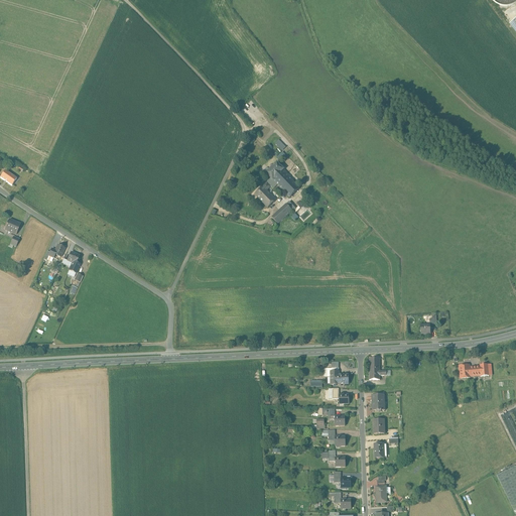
[(281,151),(285,146),(277,139),(274,143),(281,151)]
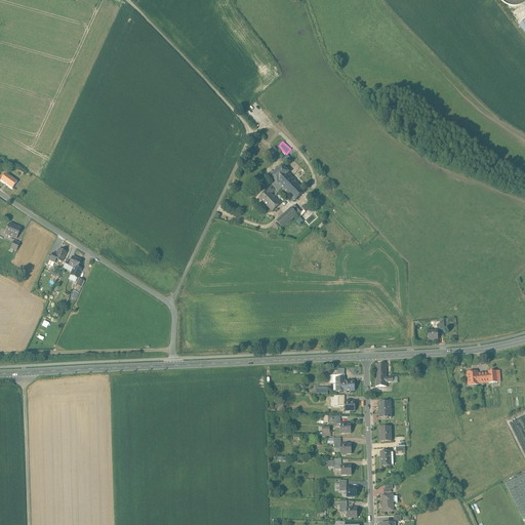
[(290,153),(284,159),(286,161),(292,156),(290,153)]
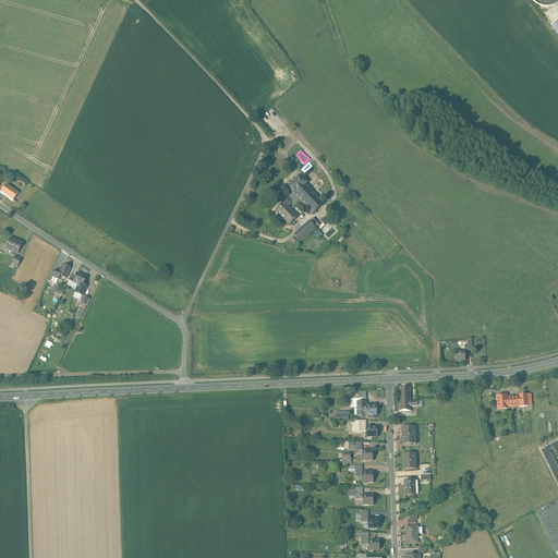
[(293,193),(289,197),(293,202),(295,204),(300,199),(313,214),(324,204),(313,193),(314,192),(307,184),(300,177),(288,187),(293,193)]
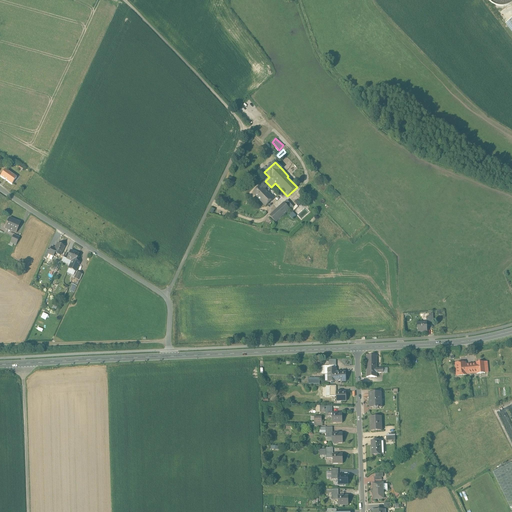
[(5,169),(0,175),(0,177),(4,181),(10,172),(5,169)]
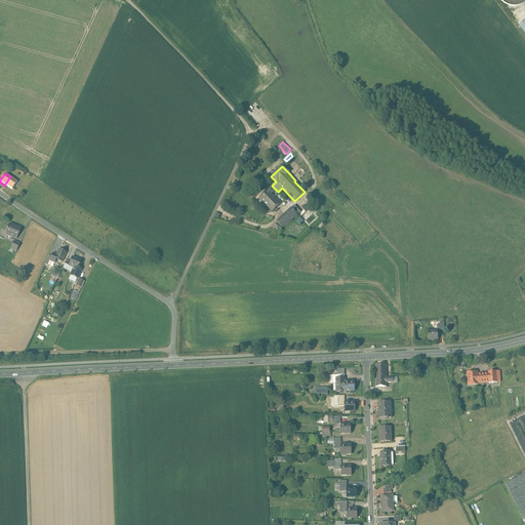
[(10,176),(4,186),(10,190),(16,180),(10,176)]
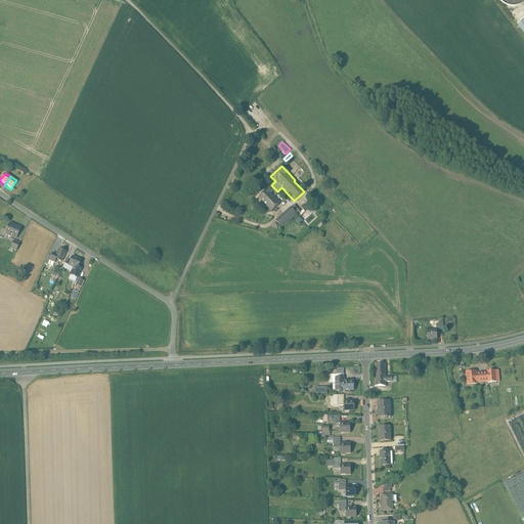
[(259,198),(272,211),(280,204),(271,193),(275,189),(271,185),(259,198)]
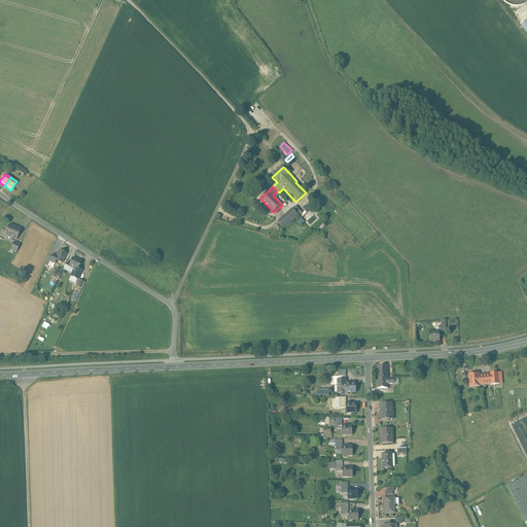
[(292,209),(277,222),(284,229),(299,215),(292,209)]
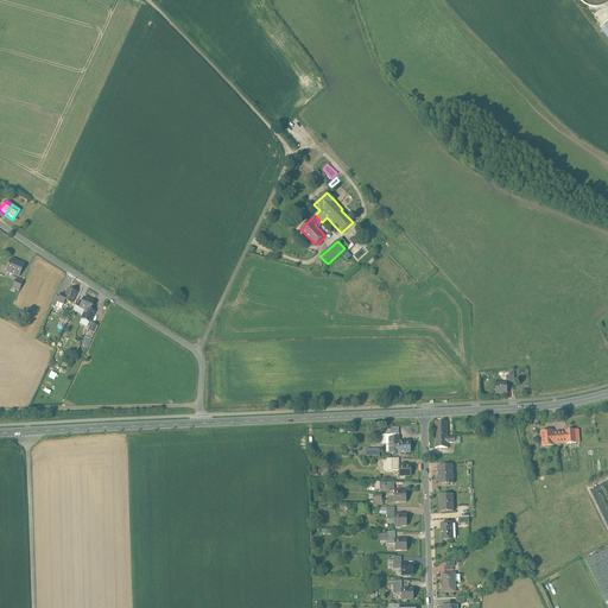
[(24,264),(11,258),(6,270),(19,276),(24,264)]
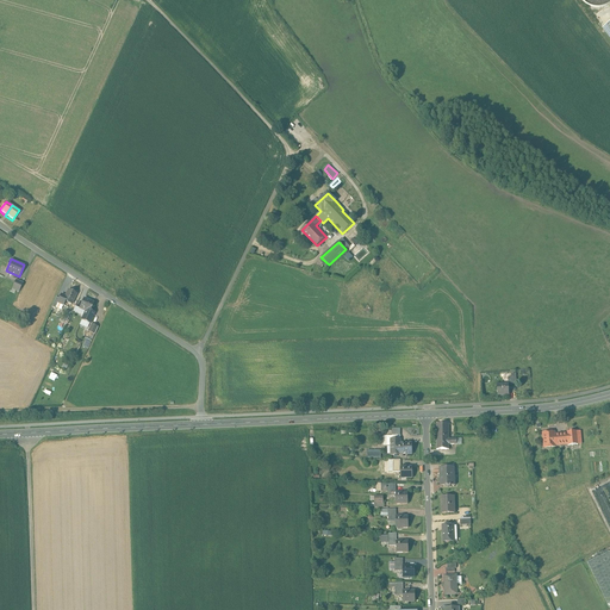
[(76,294),(69,290),(63,300),(72,304),(76,294)]
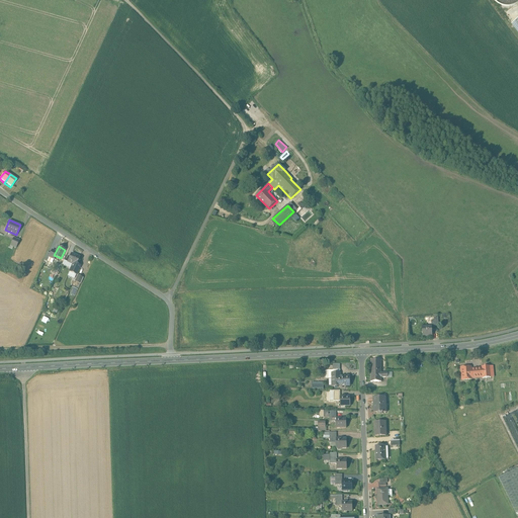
[(80,257),(71,253),(68,261),(66,266),(71,268),(73,264),(76,265),(77,265),(80,257)]
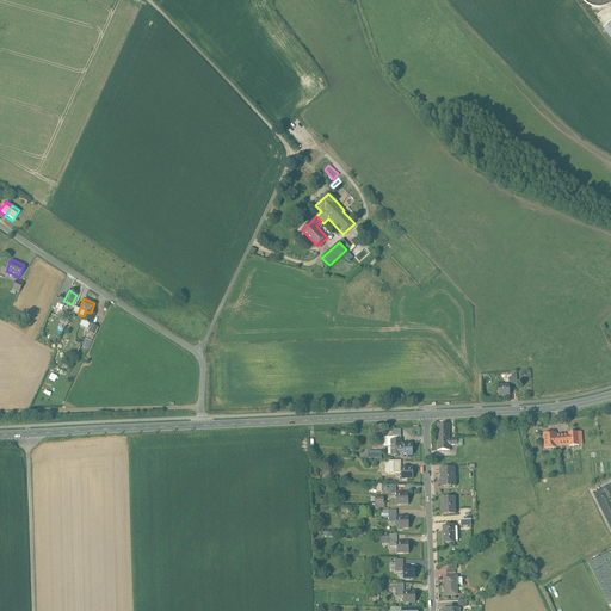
[(90,313),(86,312),(84,316),(81,320),(90,323),(94,314),(91,313),(90,313)]
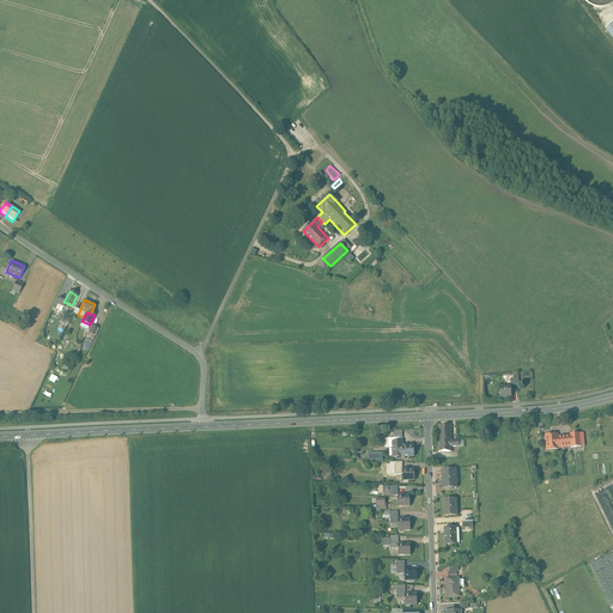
[(98,329),(91,326),(89,333),(96,337),(98,329)]
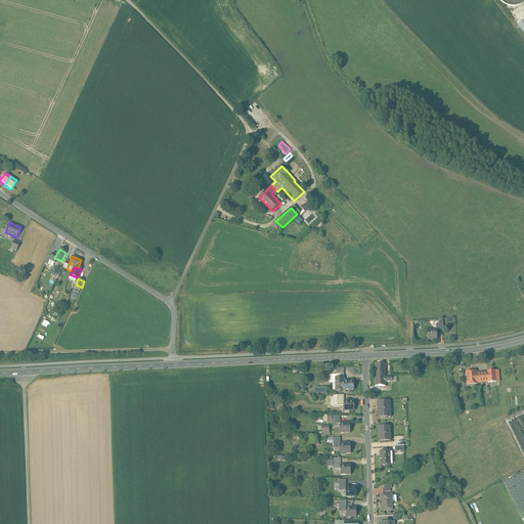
[(436,331),(427,331),(428,340),(437,340),(437,331),(436,331)]
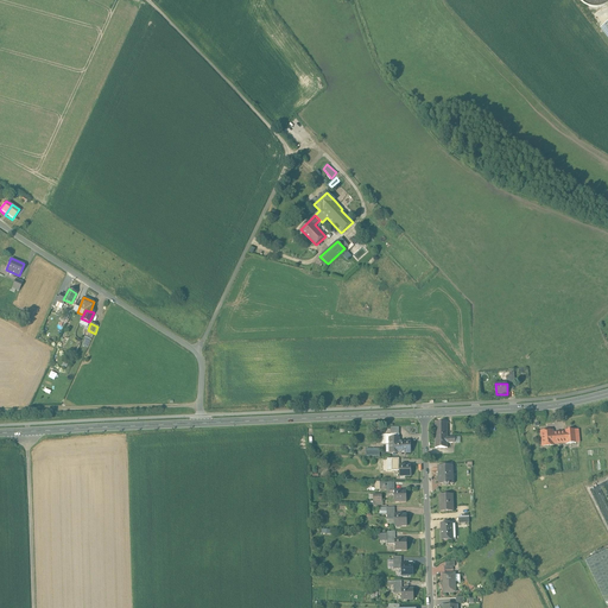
[(448,423),(435,423),(435,448),(447,448),(448,443),(448,438),(448,423)]
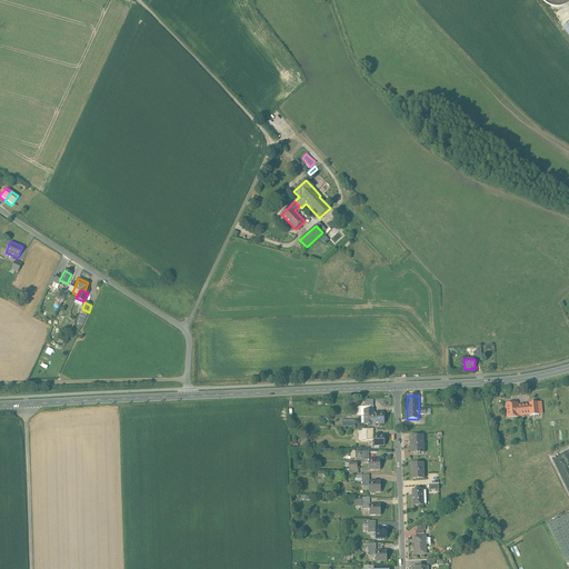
[(538,402),(529,403),(530,415),(530,416),(539,415),(538,403),(538,402)]
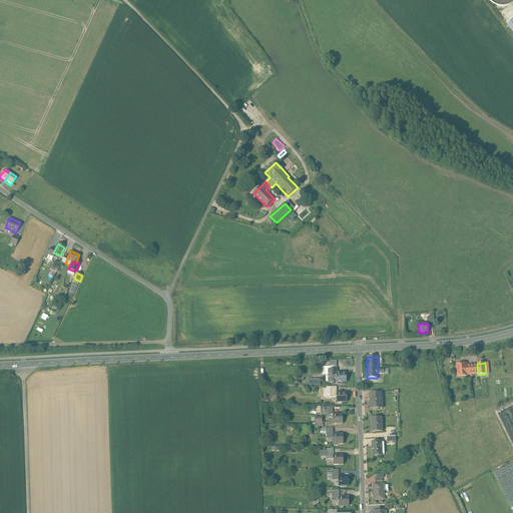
[(467,364),(457,365),(458,377),(468,376),(468,375),(478,374),(477,365),(467,366),(467,364)]
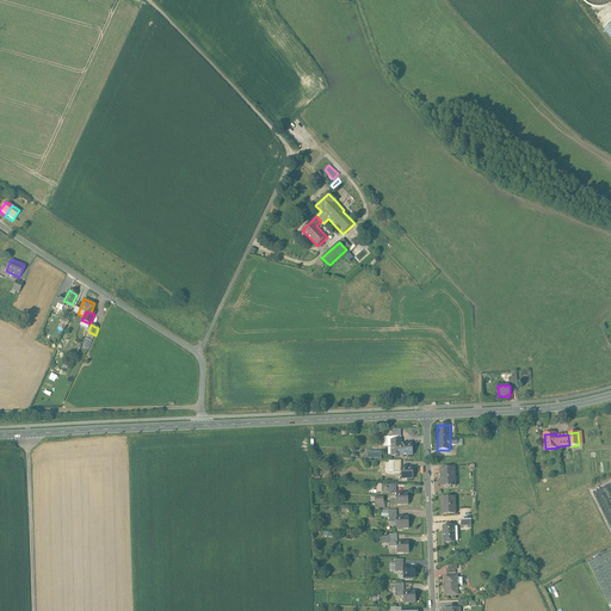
[(401,440),(401,437),(393,437),(388,437),(388,446),(392,446),(392,440),(401,440)]
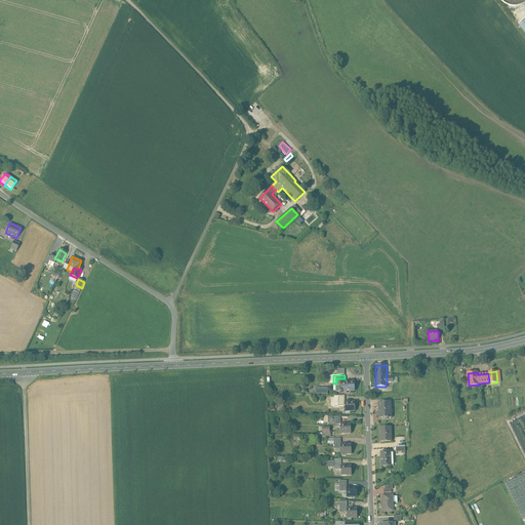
[(345,378),(336,378),(336,384),(336,392),(346,392),(346,391),(350,391),(350,392),(355,391),(355,381),(345,381),(345,378)]
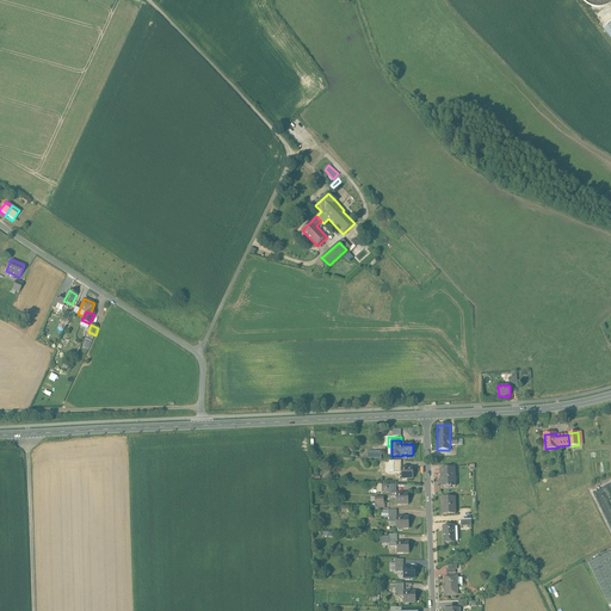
[(413,479),(413,468),(401,468),(401,473),(401,479),(413,479)]
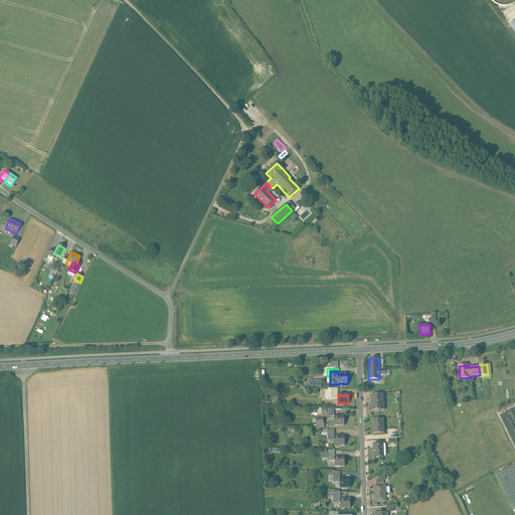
[(383,394),(371,395),(372,410),(384,410),(383,394)]
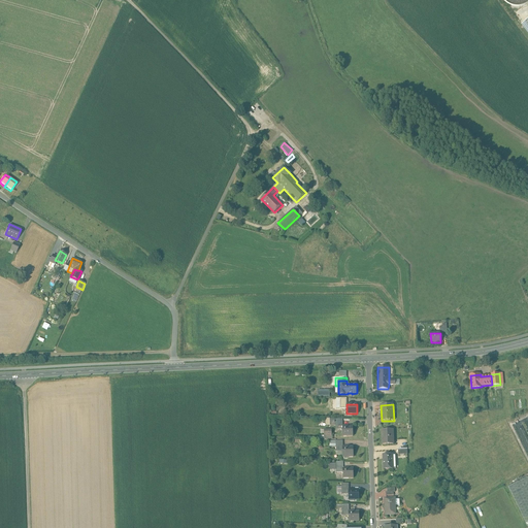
[(353,436),(353,426),(342,426),(342,430),(342,436),(353,436)]
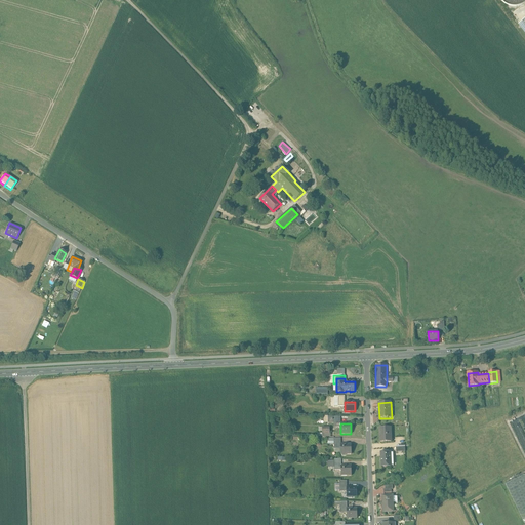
[(391,428),(381,428),(381,433),(379,433),(380,442),(391,442),(391,428)]
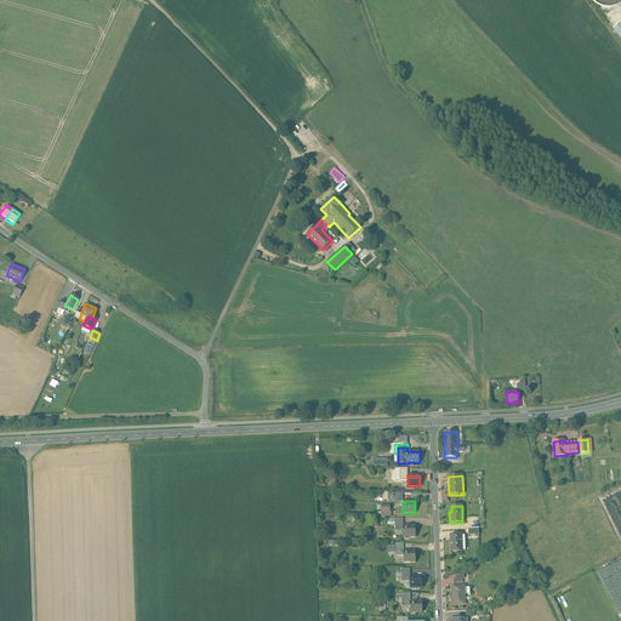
[(415,537),(415,525),(403,525),(403,527),(403,530),(404,537),(405,539),(409,539),(410,537),(415,537)]
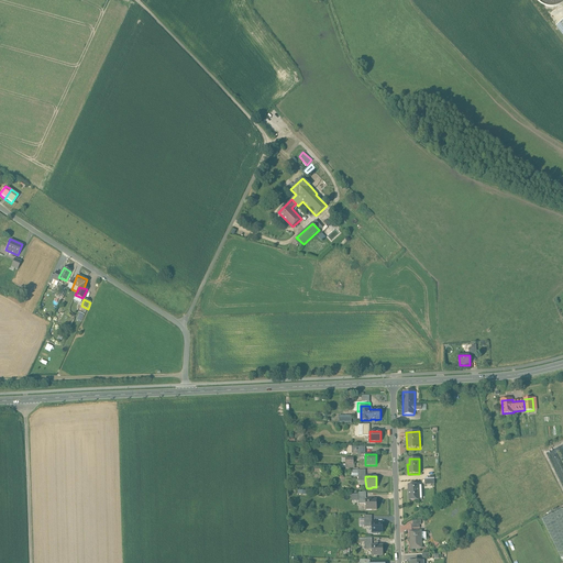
[(419,485),(409,485),(409,500),(419,500),(419,485)]
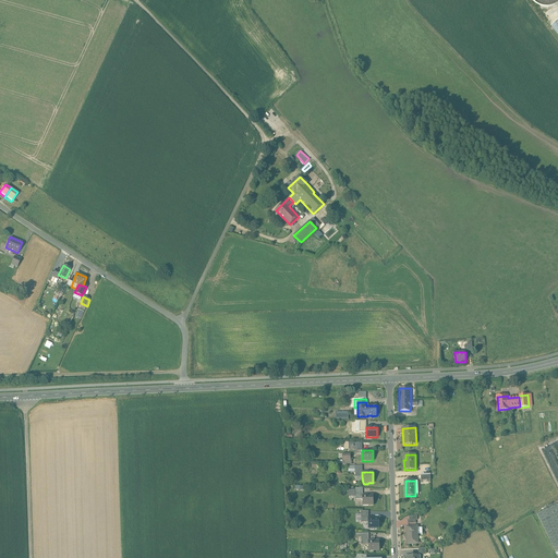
[(363,495),(362,495),(362,499),(363,506),(373,506),(373,495),(363,495)]
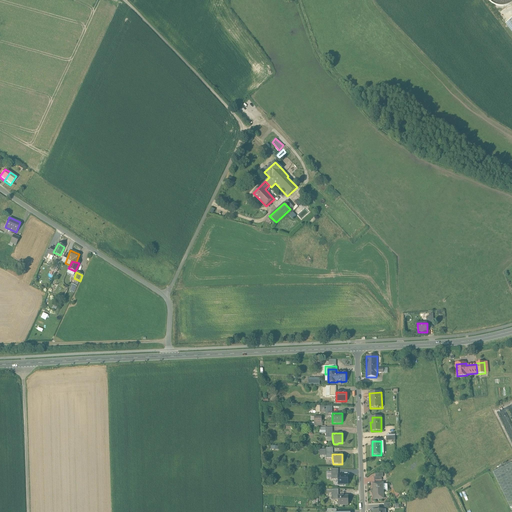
[(511,462),(492,472),(511,511),(511,462)]
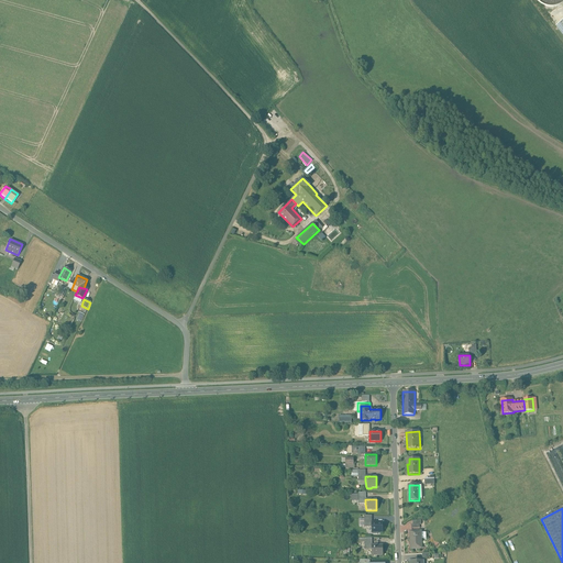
[(372,522),(372,527),(372,533),(372,534),(378,534),(378,533),(383,533),(383,522),(372,522)]
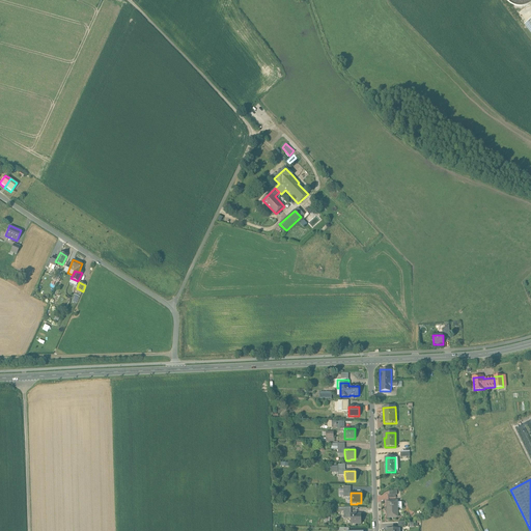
[(397,501),(387,501),(388,518),(398,518),(397,508),(402,508),(401,502),(397,503),(397,501)]
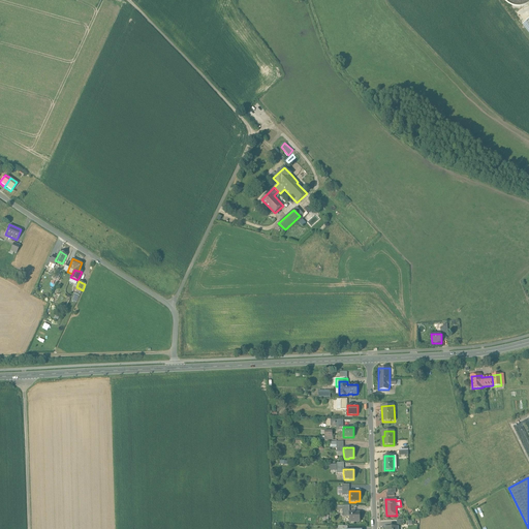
[(349,512),(349,517),(349,522),(360,522),(360,512),(349,512)]
